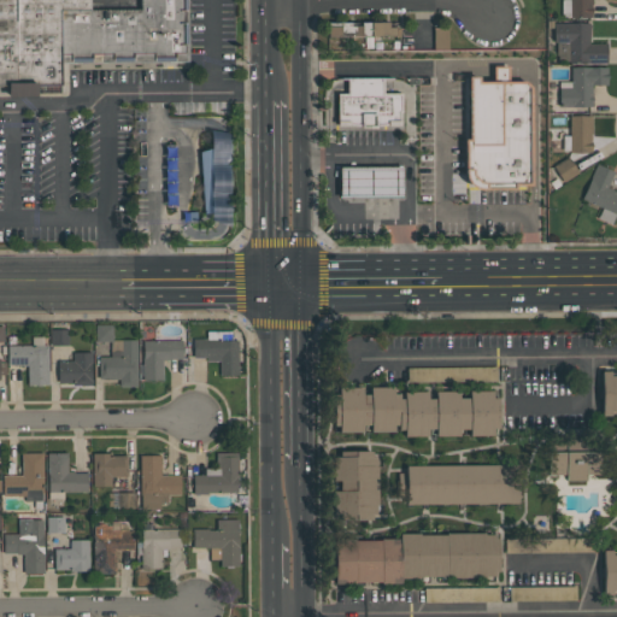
[(187,0),(187,60),(60,62),(60,86),(36,86),(36,97),(6,97),(6,86),(0,86),(0,0),(89,0),(89,10),(140,9),(140,0),(187,0)]
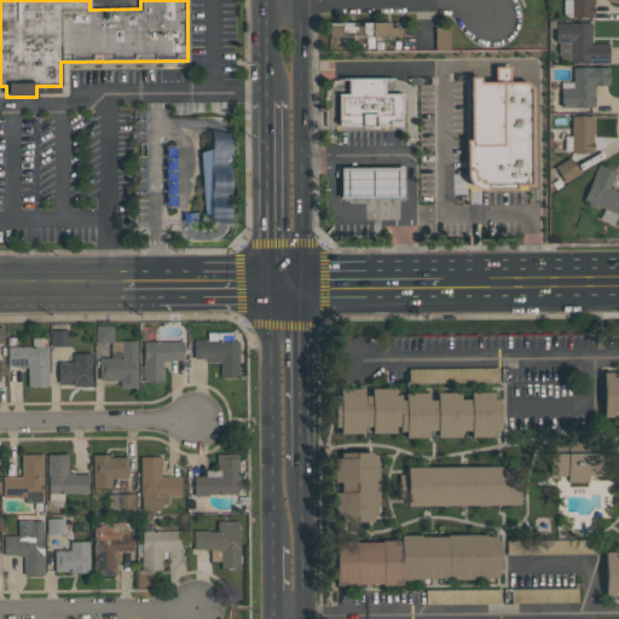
[(594,0),(594,5),(593,5),(593,6),(594,10),(593,13),(593,17),(571,17),(571,16),(562,16),(562,0),(594,0)]
